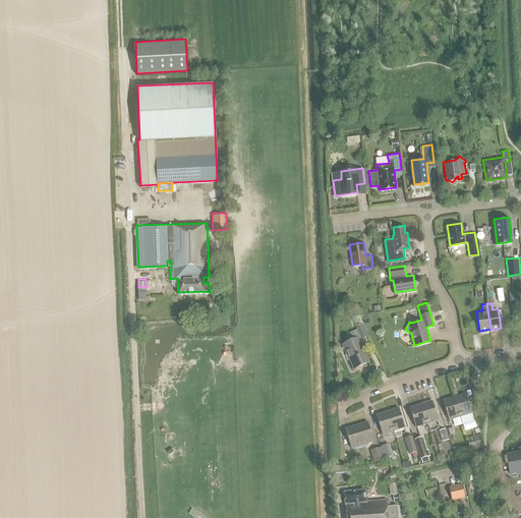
[(353,338),(343,343),(353,366),(368,359),(358,336),(361,335),(361,336),(367,334),(368,333),(362,322),(356,325),(357,327),(350,331),(353,338)]
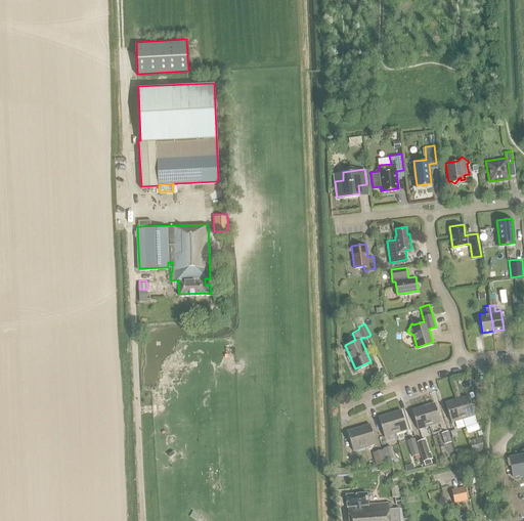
[(468,394),(456,397),(463,417),(465,425),(477,421),(475,413),(474,414),(468,394)]
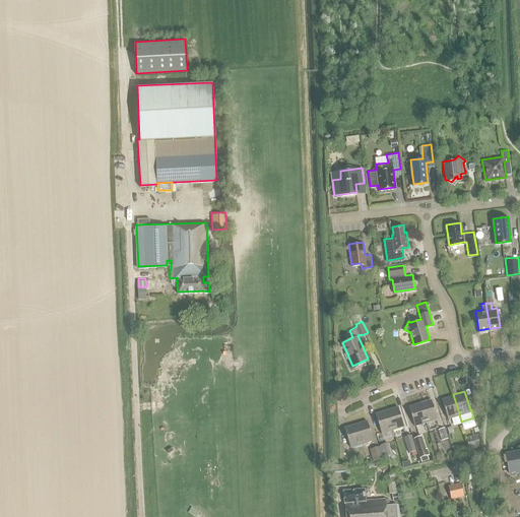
[(447,417),(459,413),(453,394),(442,398),(447,417)]
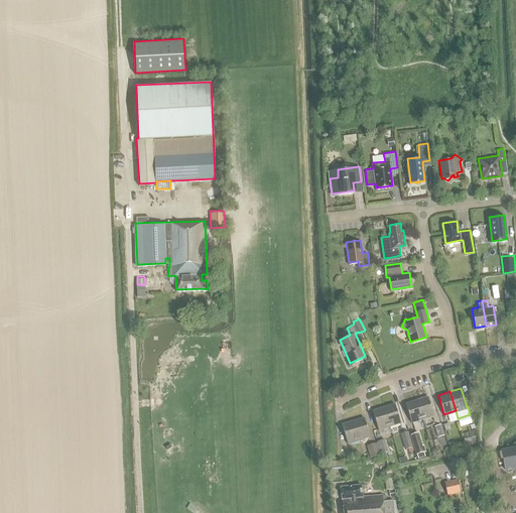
[(478,394),(477,394),(470,394),(469,405),(477,406),(478,394)]
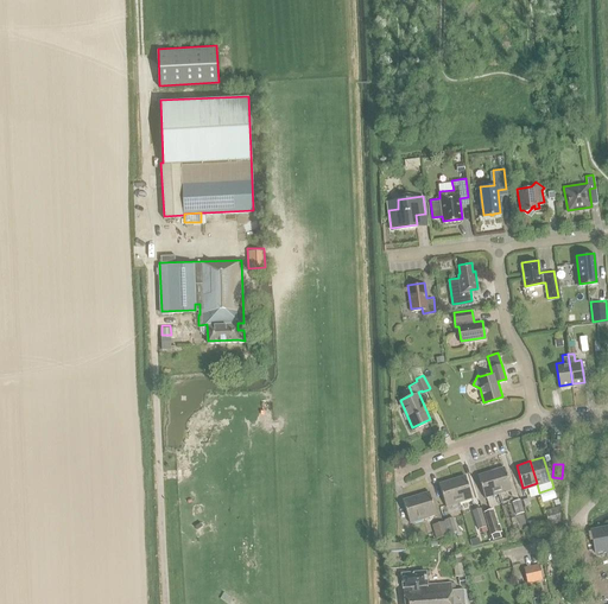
[(498,491),(511,488),(504,465),(491,469),(498,491)]
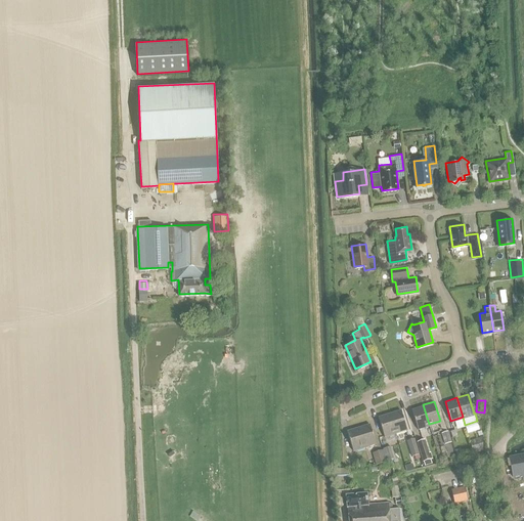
[(418,427),(429,424),(423,404),(411,407),(418,427)]
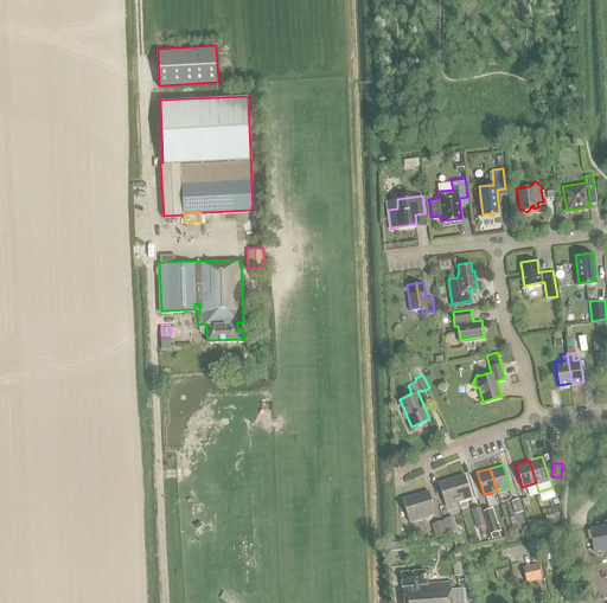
[(458,499),(471,495),(464,473),(451,476),(458,499)]
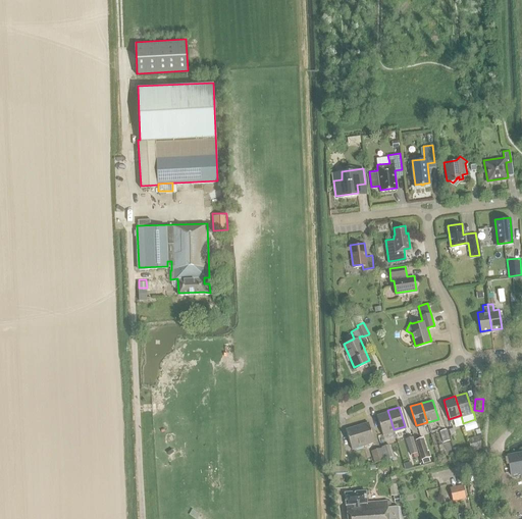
[(382,433),(394,429),(387,410),(376,414),(382,433)]
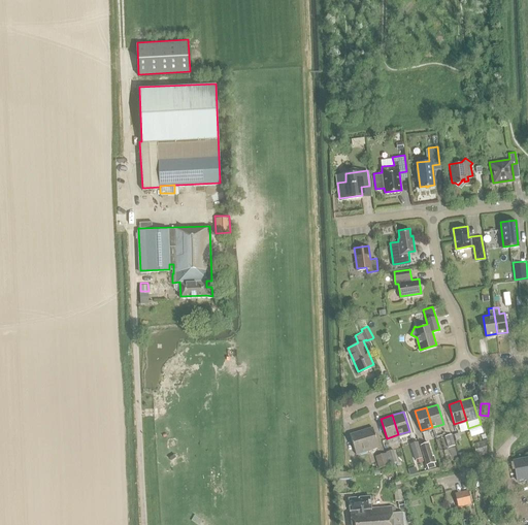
[(367,449),(378,445),(372,425),(361,429),(367,449)]
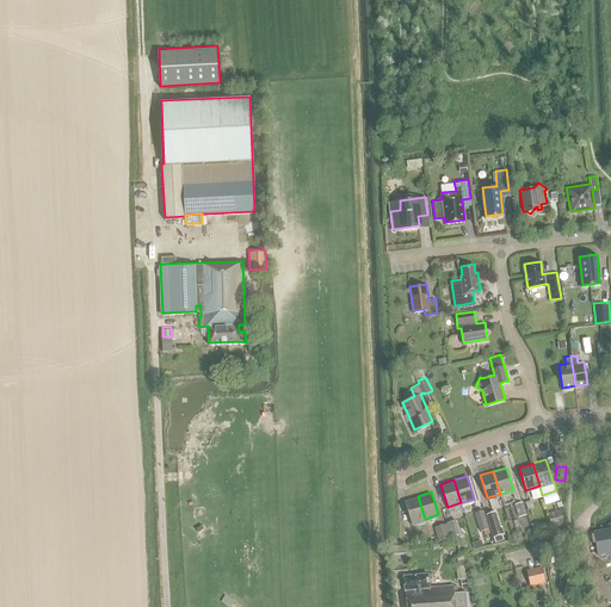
[(412,522),(425,519),(418,496),(405,500),(412,522)]
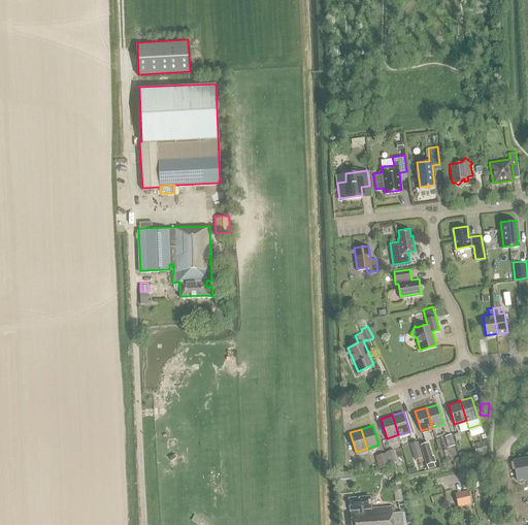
[(455,444),(452,431),(444,434),(448,446),(455,444)]
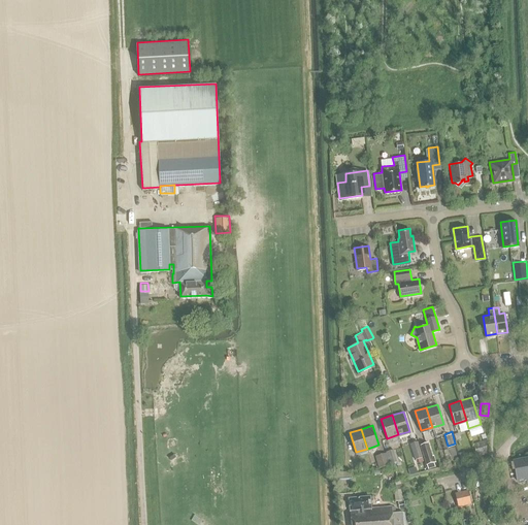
[(486,438),(472,443),(477,456),(486,452),(487,437),(486,438)]
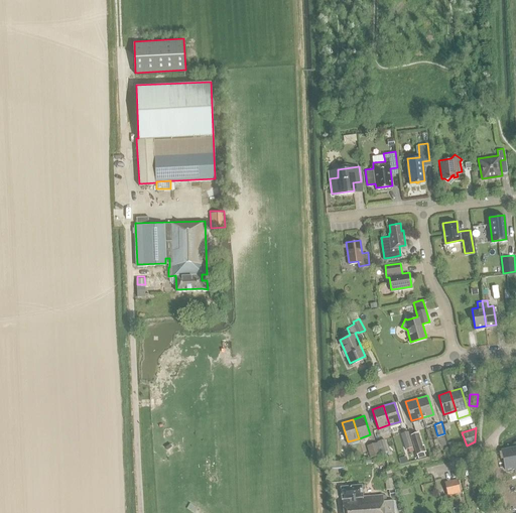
[(413,444),(408,429),(400,431),(405,447),(408,446),(413,445),(413,444)]
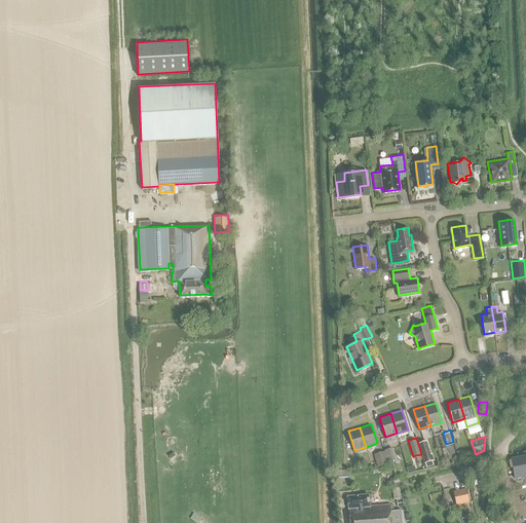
[(430,451),(426,439),(418,441),(424,461),(435,458),(433,451),(430,451)]
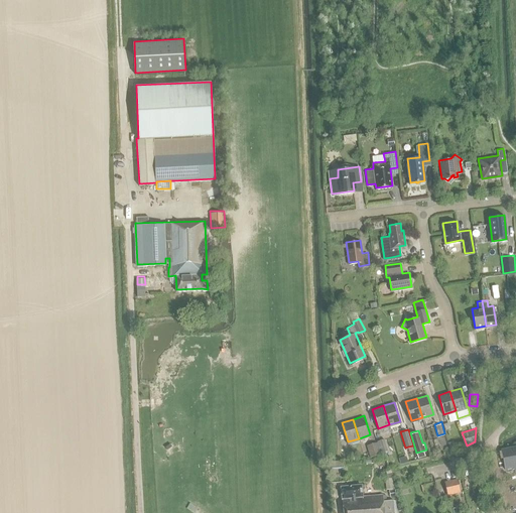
[(388,449),(384,436),(377,439),(381,452),(388,449)]
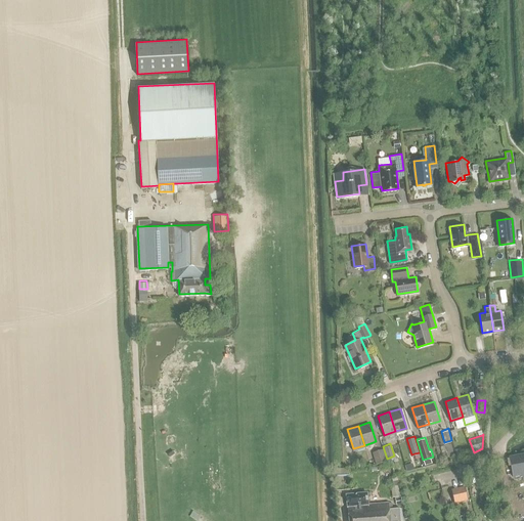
[(387,460),(383,447),(373,450),(376,463),(387,460)]
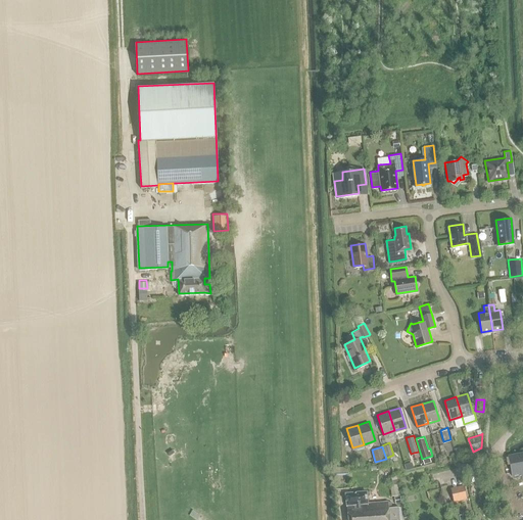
[(522,451),(508,454),(512,474),(522,471),(522,451)]
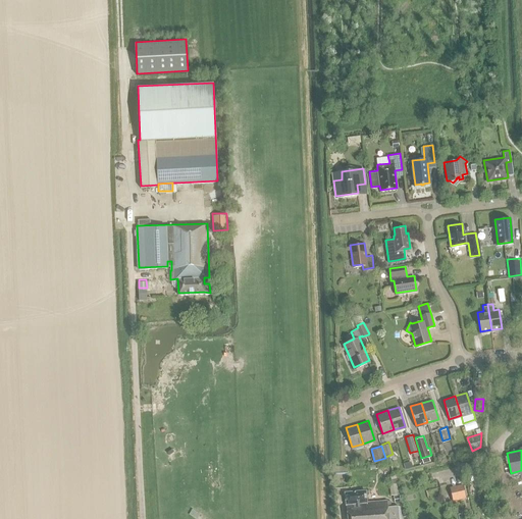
[(452,497),(465,494),(463,483),(450,486),(452,497)]
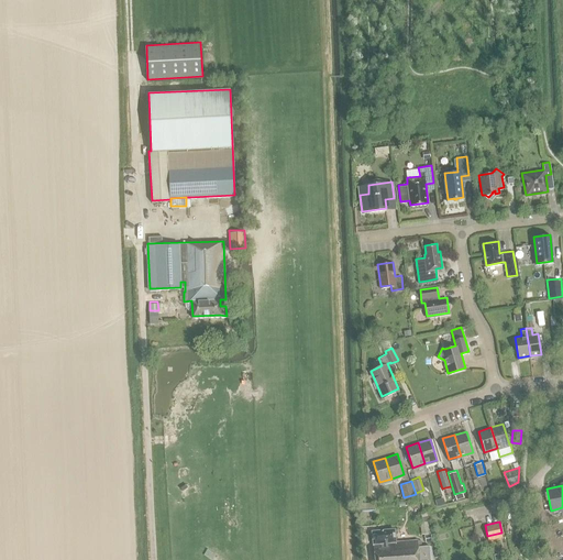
[(430,559),(429,545),(418,545),(417,538),(395,540),(394,528),(372,530),(374,559),(430,559)]
